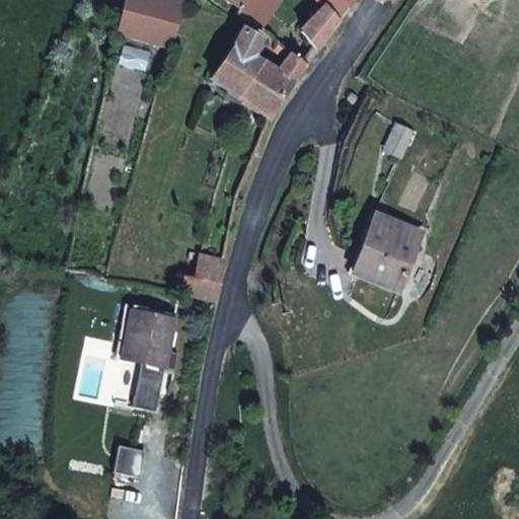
[(123,0),(115,35),(171,51),(182,0),(123,0)]
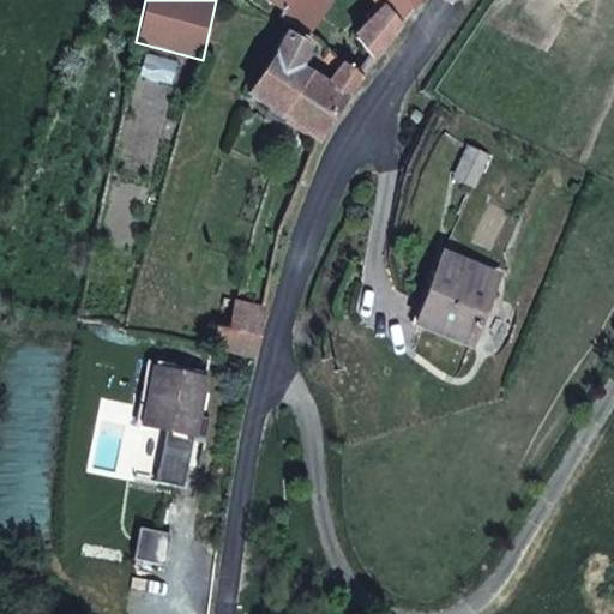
[(371,0),(377,8),(351,34),(375,60),(419,0),(371,0)]
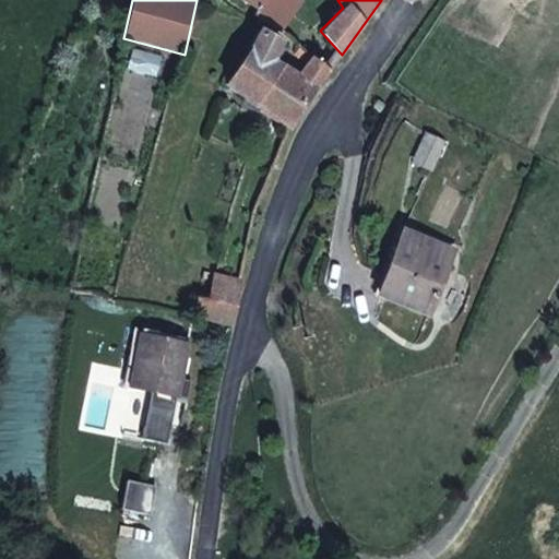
[(223,86),(256,108),(288,131),(316,88),(331,71),(310,56),(298,71),(275,60),(284,42),(259,27),(248,49),(223,86)]
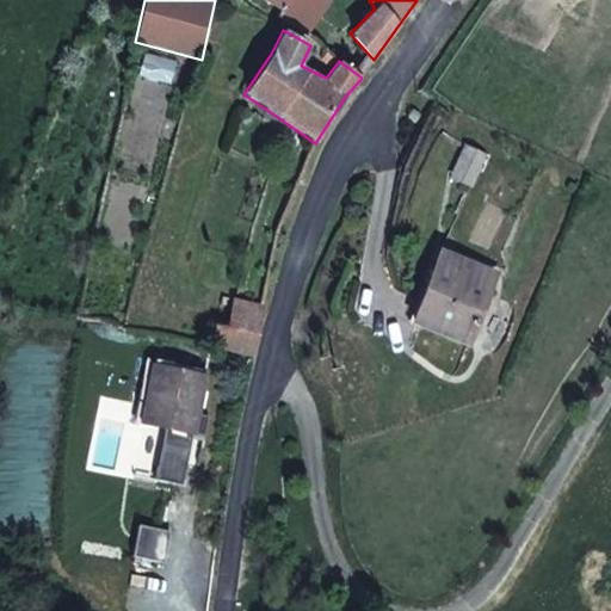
[(431,295),(420,325),(468,344),(497,273),(439,252),(424,292),(431,295)]
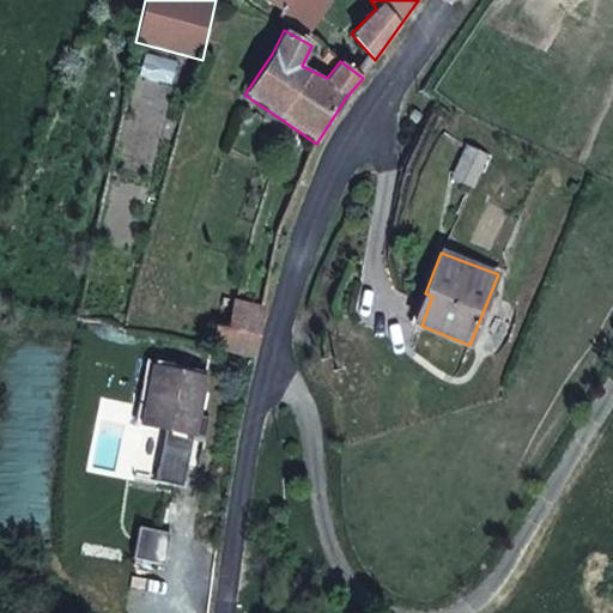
[(432,296),(425,293),(414,323),(422,326),(432,296)]
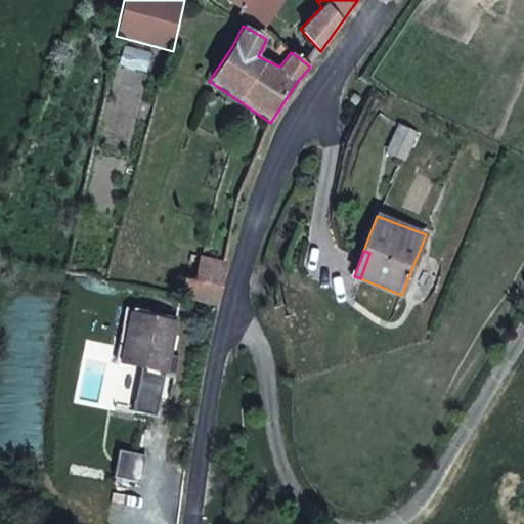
[(189,253),(179,298),(214,305),(223,261),(189,253)]
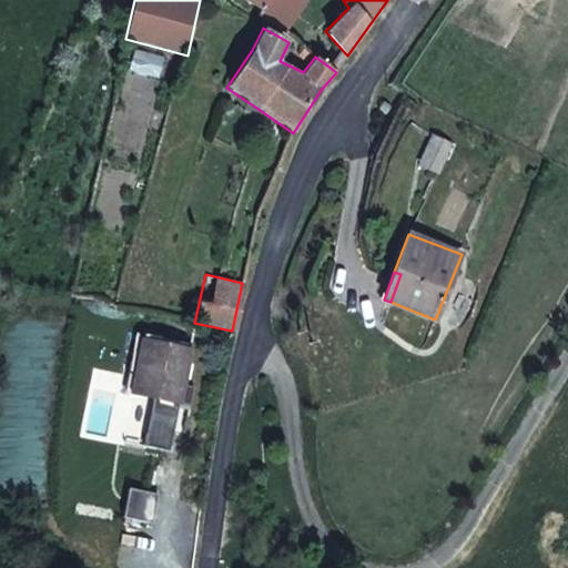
[(143,340),(132,393),(180,402),(191,350),(143,340)]
